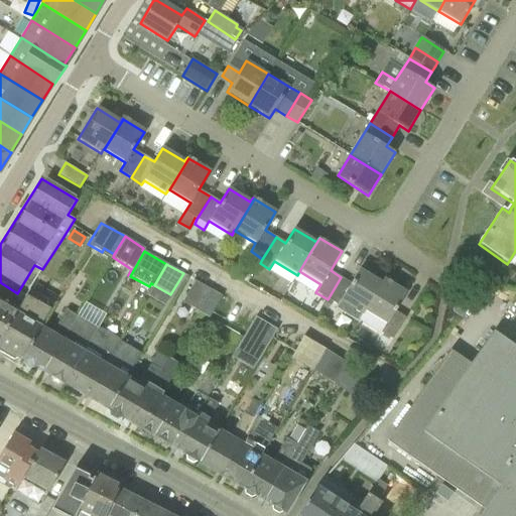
[(381,282),(360,269),(351,283),(341,277),(328,299),(338,305),(340,301),(351,308),(348,312),(360,319),(359,320),(360,320),(385,279),(384,278),(381,282)]
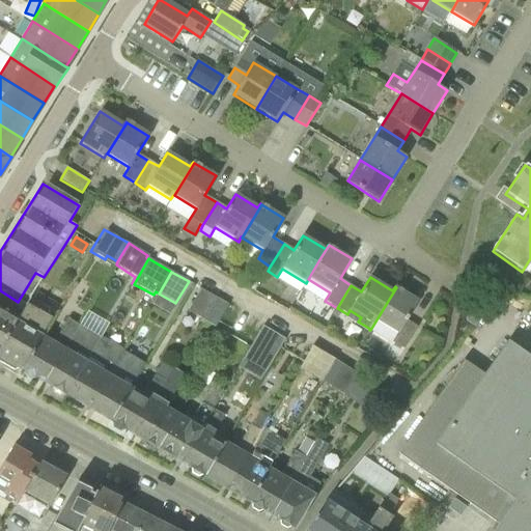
[(203,319),(216,298),(198,287),(186,309),(203,319)]
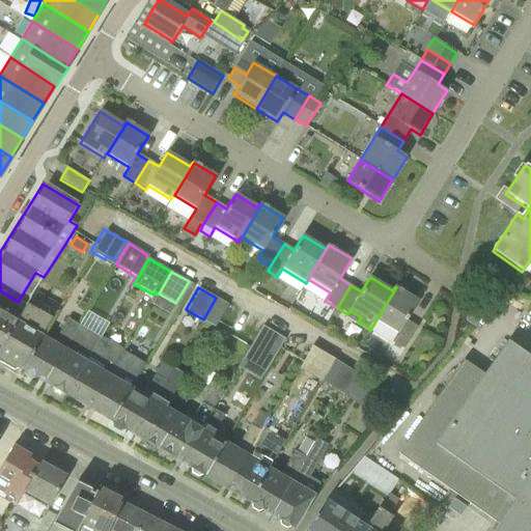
[(403,348),(416,329),(404,322),(418,301),(396,287),(370,330),(391,343),(392,342),(403,348)]
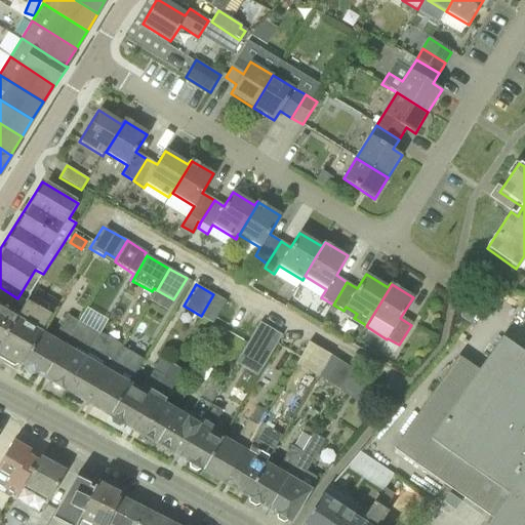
[(0,347),(32,295),(30,294),(16,317),(0,308),(0,347)]
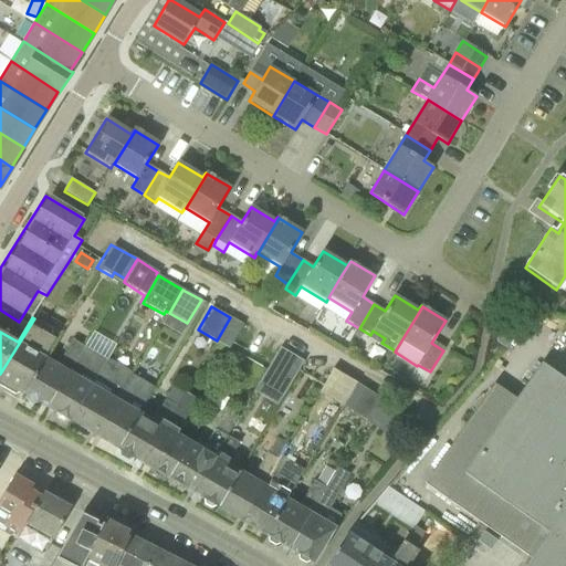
[(230,348),(243,325),(230,317),(217,341),(230,348)]
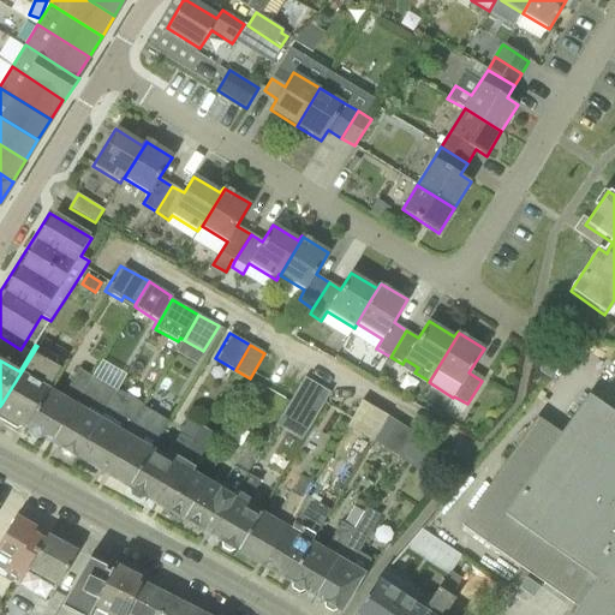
[(0,413),(25,429),(49,388),(48,388),(64,363),(37,346),(0,406),(0,413)]
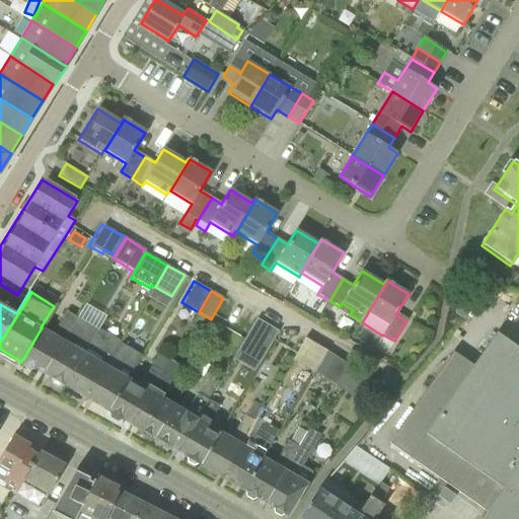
[(464,320),(472,308),(464,302),(456,314),(464,320)]
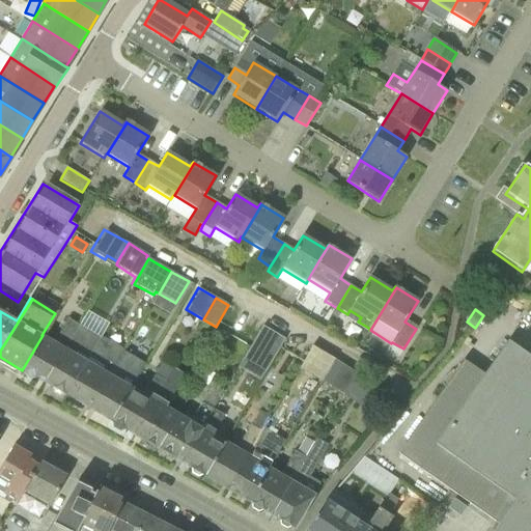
[(45,383),(79,325),(68,318),(54,342),(43,335),(22,370),(24,371),(25,376),(31,380),(36,379),(45,383)]
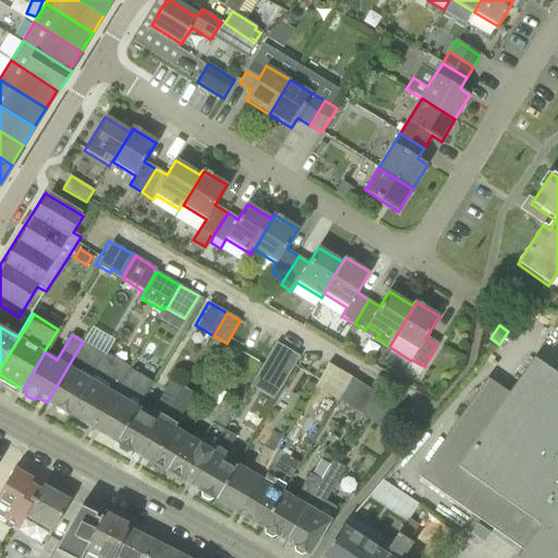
[(88,377),(80,372),(94,348),(83,341),(47,402),(57,409),(59,414),(64,417),(70,416),(92,380),(94,381),(109,356),(104,353),(88,377)]
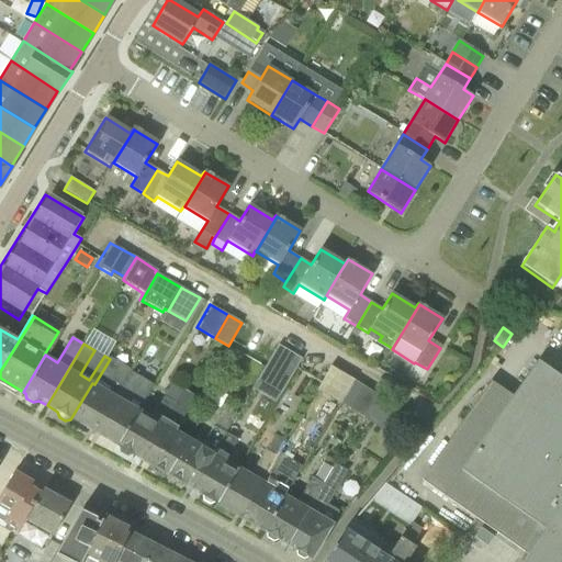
[(276,394),(299,359),(277,345),(254,379),(276,394)]
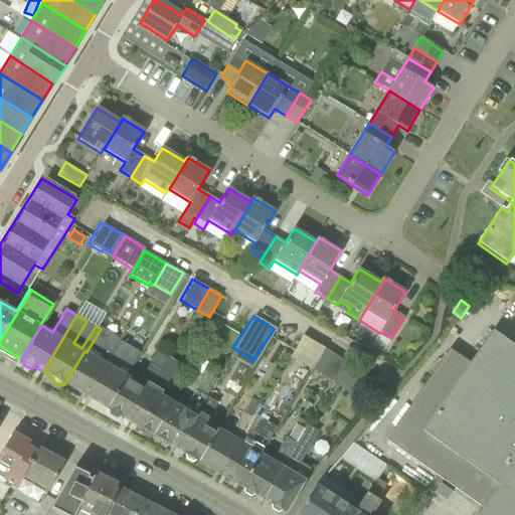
[(87,397),(128,329),(127,328),(119,340),(101,329),(87,352),(84,351),(64,384),(87,397)]
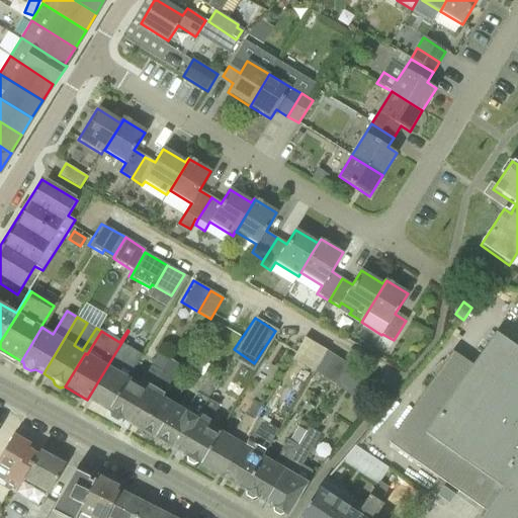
[(108,412),(128,377),(118,371),(121,366),(120,365),(138,336),(128,331),(87,400),(108,412)]
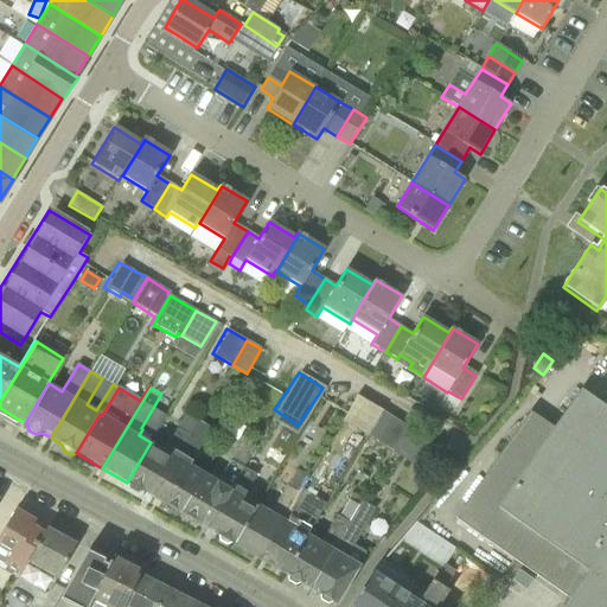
[(606,408),(581,389),(554,427),(530,411),(457,517),(570,600),(564,606),(605,606),(606,605),(606,408)]
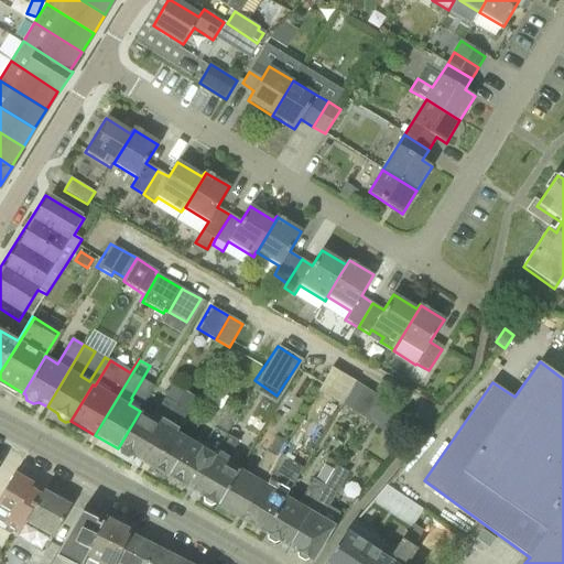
[(342,405),(356,382),(332,368),(318,392),(326,396),(342,405)]
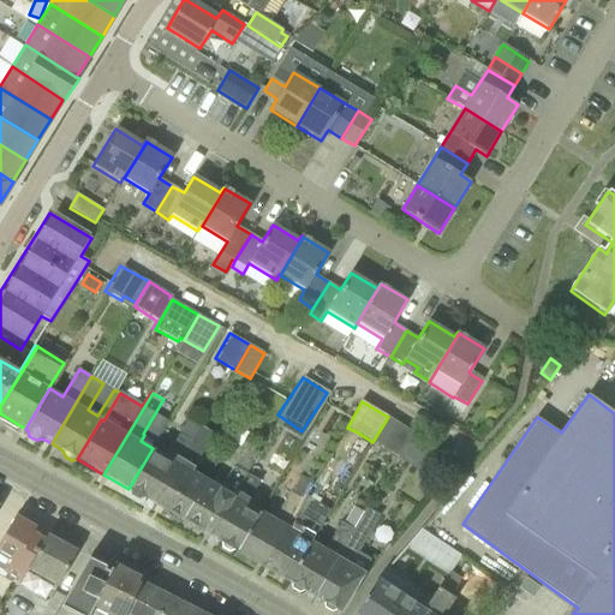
[(398,458),(412,431),(388,417),(372,442),(398,458)]
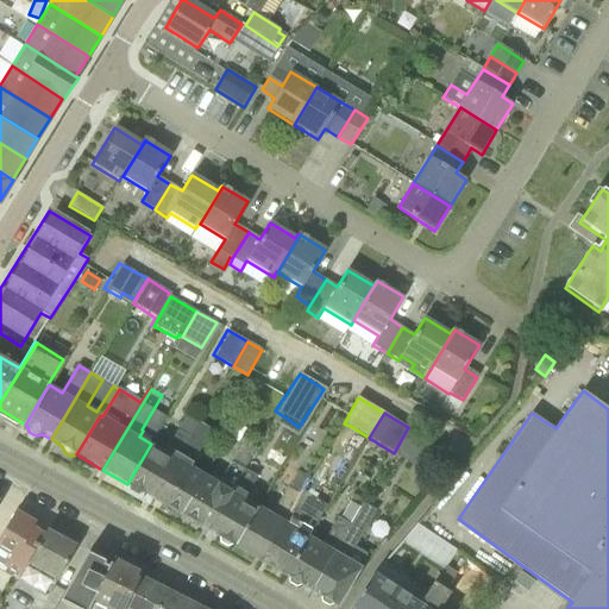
[(155,500),(200,424),(187,416),(179,431),(177,431),(164,451),(151,444),(127,484),(155,500)]
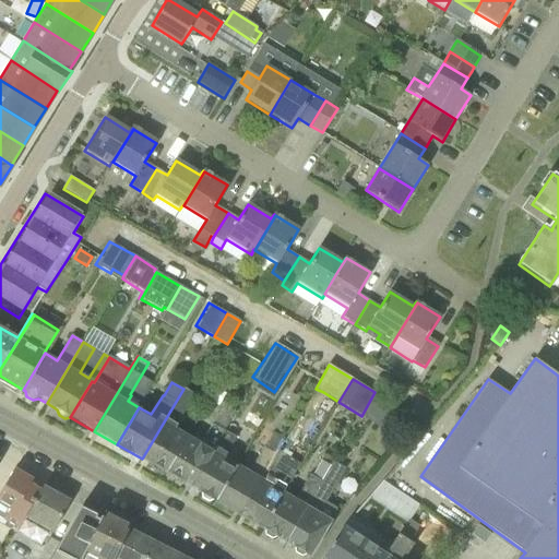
[(167,473),(188,437),(175,429),(194,395),(183,389),(142,459),(151,464),(153,470),(159,473),(165,472),(167,473)]
